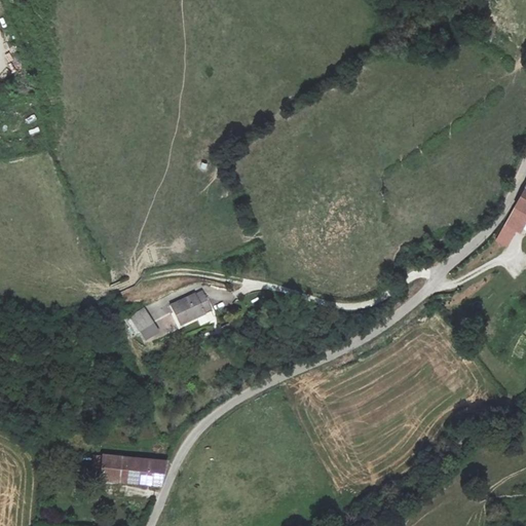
[(525,186),(495,239),(506,246),(516,231),(520,233),(525,223),(525,186)]
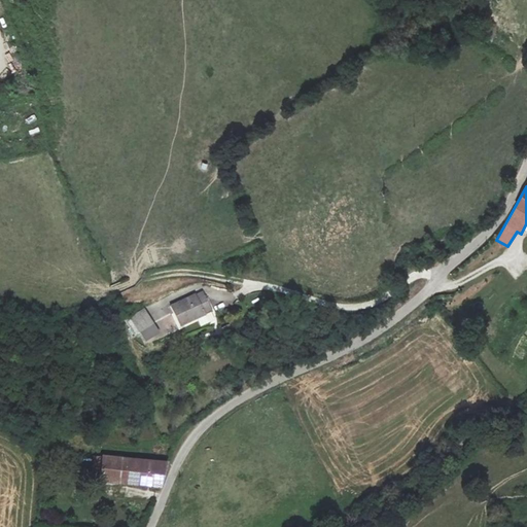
[(202,291),(172,305),(181,324),(211,311),(202,291)]
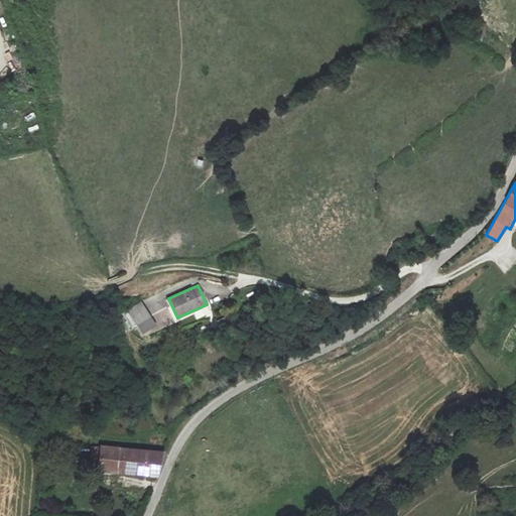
[(141,302),(129,309),(143,332),(155,325),(141,302)]
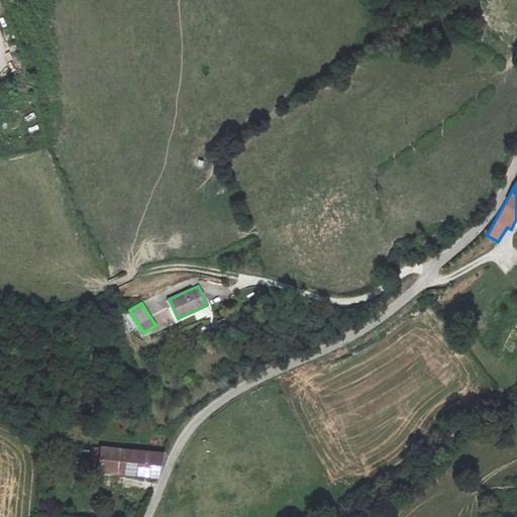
[(81,471),(158,479),(161,452),(83,443),(81,471)]
